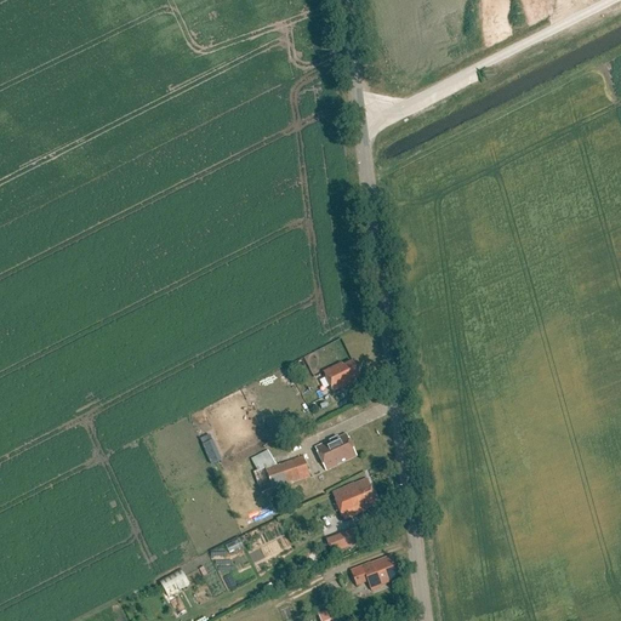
[(352,380),(360,375),(354,362),(345,366),(343,364),(328,371),(339,392),(346,387),(345,386),(353,382),(352,380)]
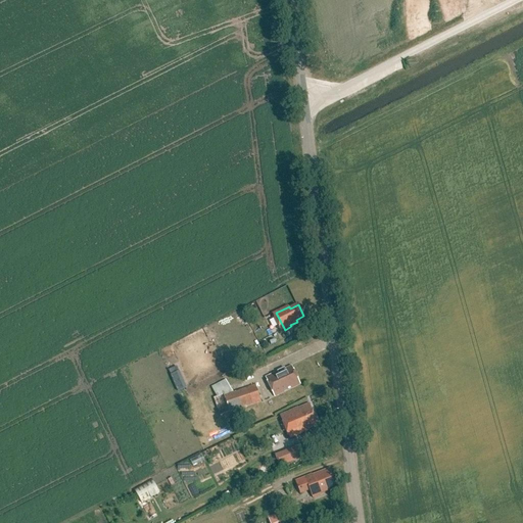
[(179,367),(169,369),(175,392),(185,389),(179,367)]
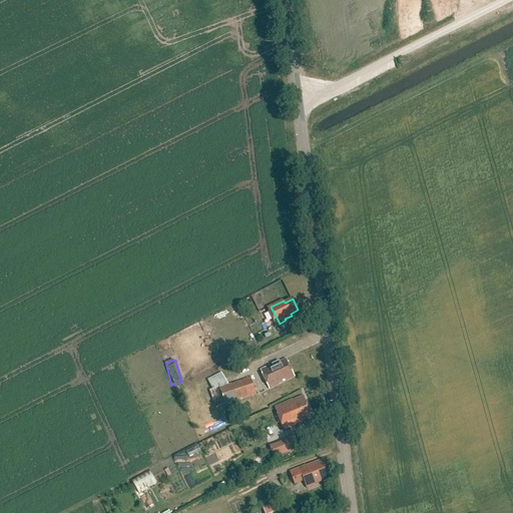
[(277,363),(261,371),(270,390),(295,377),(287,360),(278,364),(277,363)]
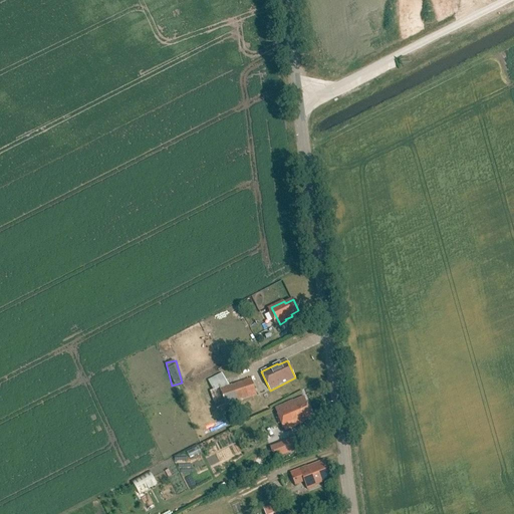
[(223,372),(208,377),(213,390),(209,392),(216,408),(212,409),(220,431),(239,424),(231,405),(258,395),(251,377),(228,386),(223,372)]
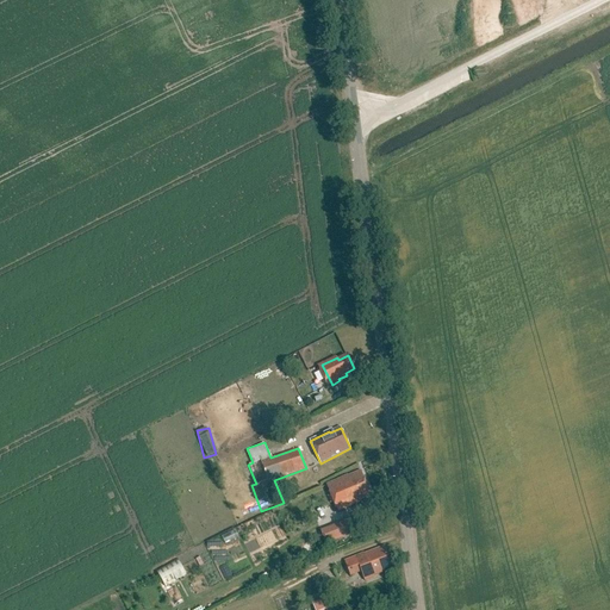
[(349,474),(328,484),(338,510),(362,500),(361,498),(372,495),(361,471),(349,477),(349,474)]
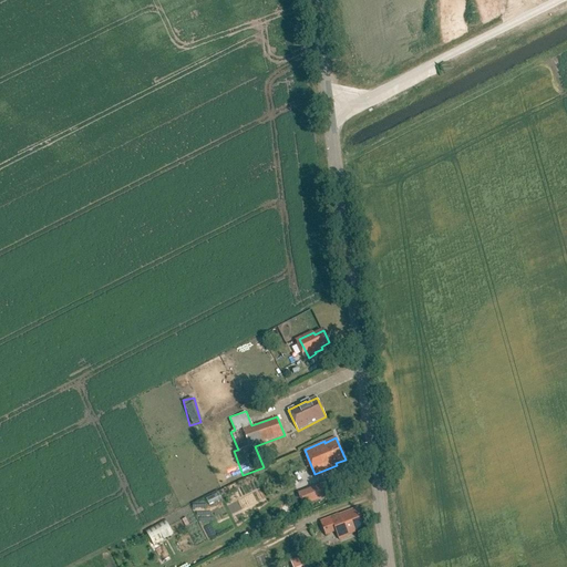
[(253,476),(223,487),(228,501),(253,491),(257,502),(261,500),(253,476)]
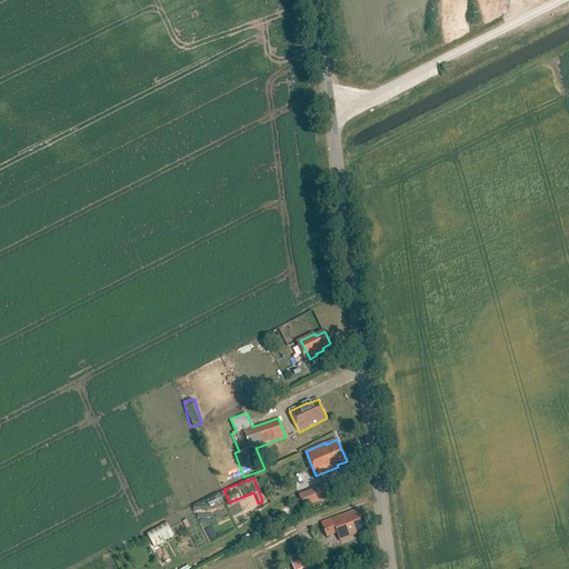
[(329,483),(299,495),(305,508),(333,497),(329,483)]
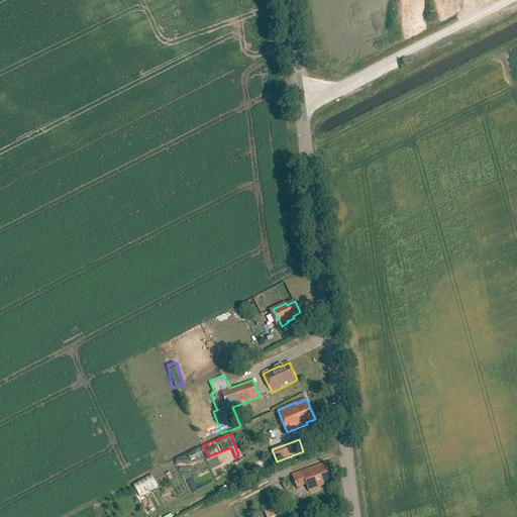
[(333,479),(325,460),(308,468),(308,467),(292,474),(297,486),(306,483),(309,490),(317,487),(316,486),(333,479)]
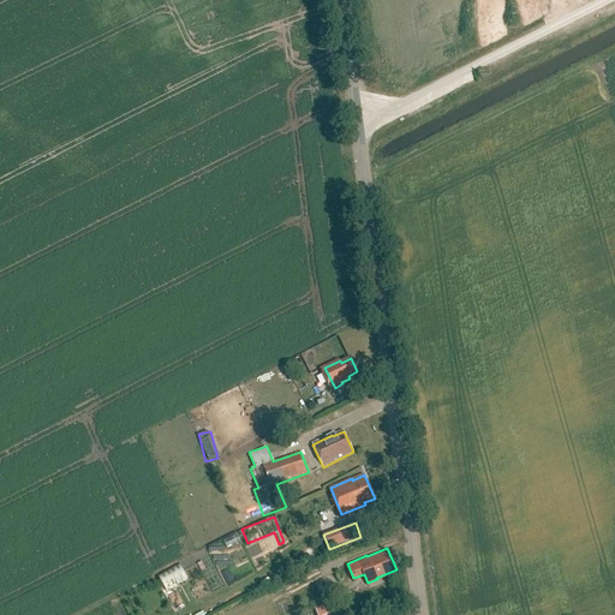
[(178,566),(160,577),(169,591),(187,580),(178,566)]
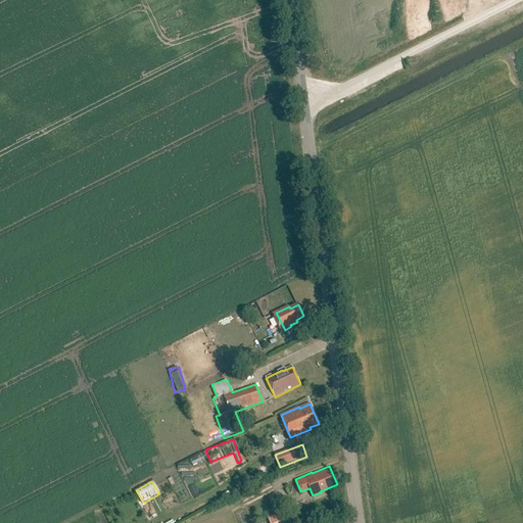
[(289,522),(284,509),(268,516),(271,522),(289,522)]
